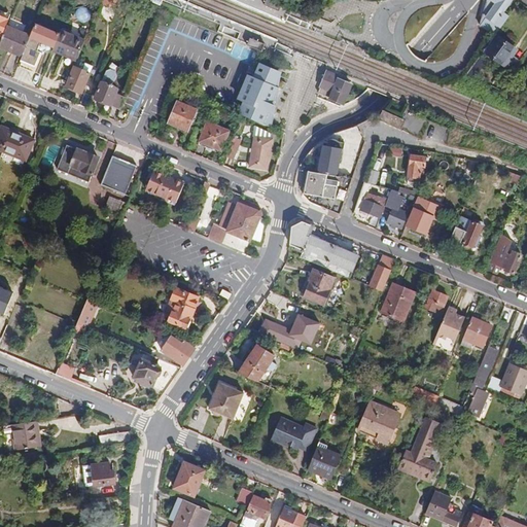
[(101,0),(101,2),(116,8),(119,0),(101,0)]
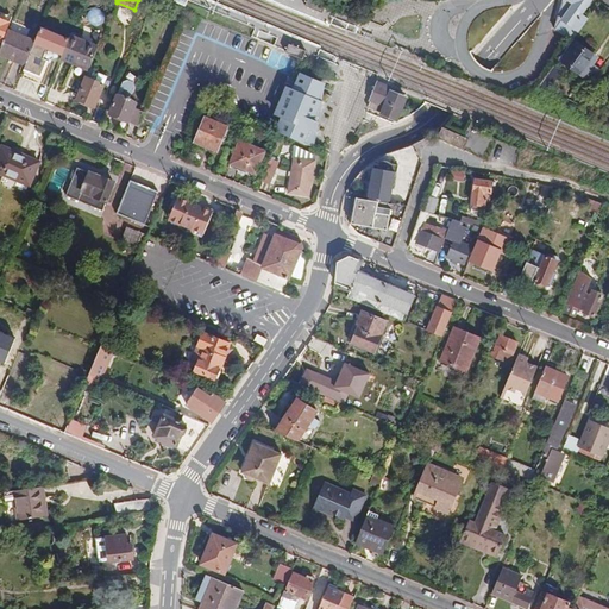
[(326,5),(313,0),(307,0),(306,6),(322,13),(326,5)]
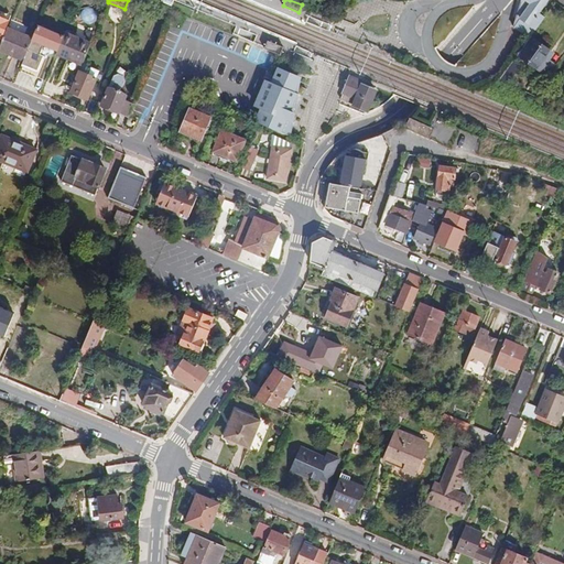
[(513,28),(529,39),(544,17),(540,13),(549,0),(523,0),(530,4),(524,12),(513,28)]
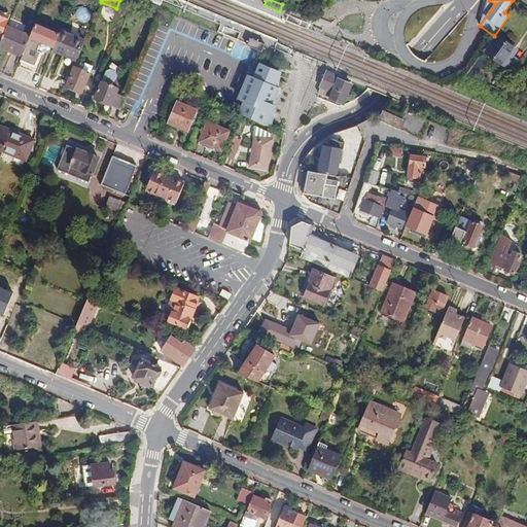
[(490,11),(495,4),(489,0),(487,0),(485,8),(490,11)]
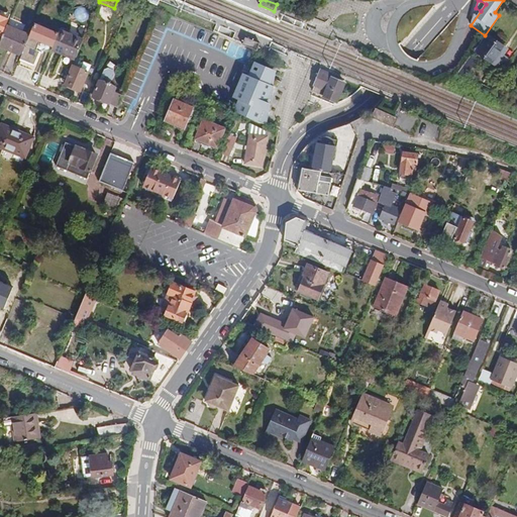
[(30,35),(21,57),(20,60),(34,66),(40,52),(36,49),(39,42),(53,47),(59,32),(35,23),(30,35)]
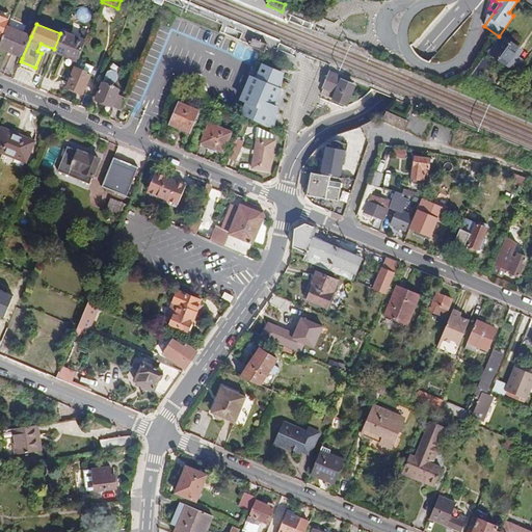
[(0,48),(22,58),(31,36),(7,26),(0,42),(0,48)]
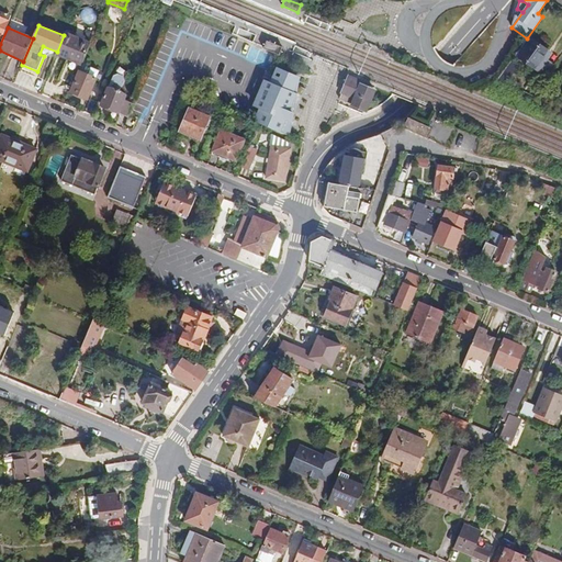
[(64,35),(57,52),(56,55),(81,65),(90,43),(65,32),(64,35)]
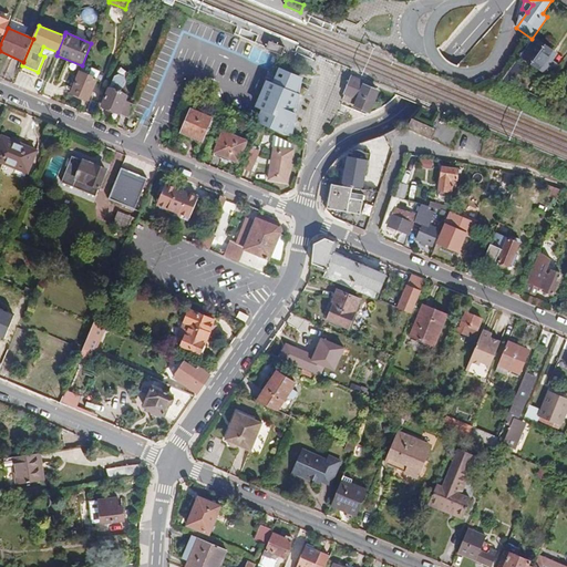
[(534,40),(523,55),(540,69),(548,58),(552,52),(534,40)]
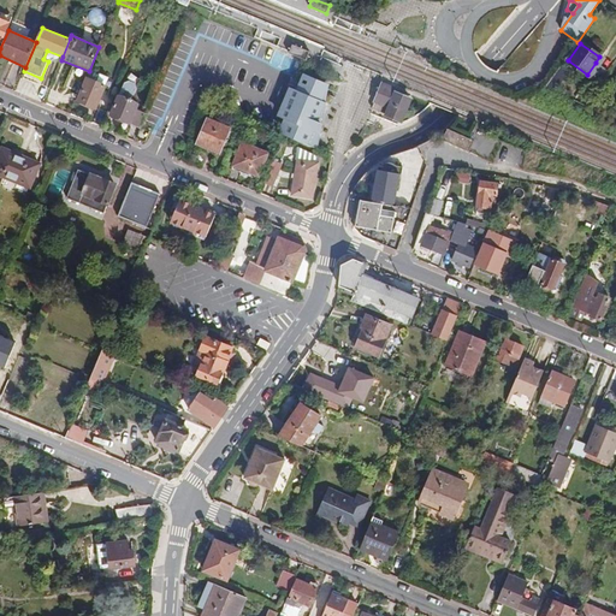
[(289,53),(306,60),(309,52),(292,45),(290,51),(289,53)]
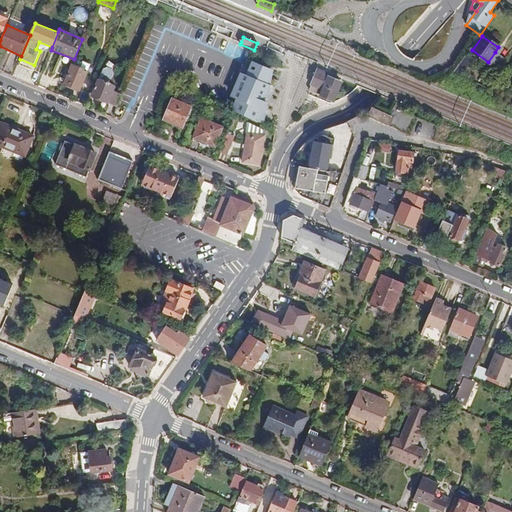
[(504,51),(498,47),(495,52),(500,56),(504,51)]
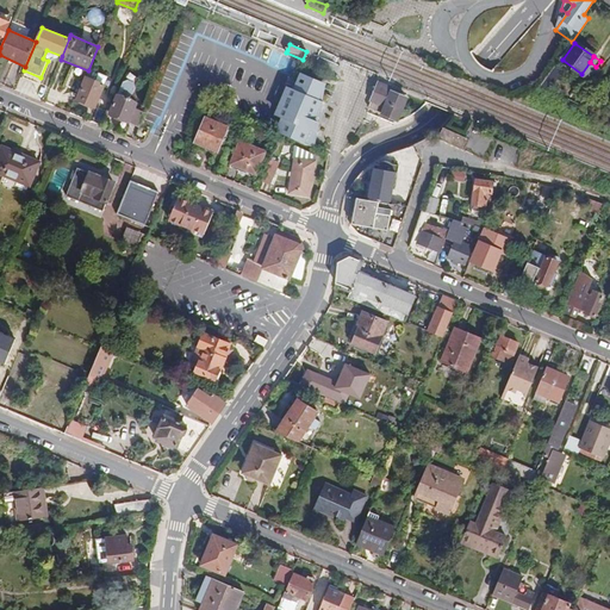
[(590,62),(582,74),(593,82),(602,70),(596,67),(590,62)]
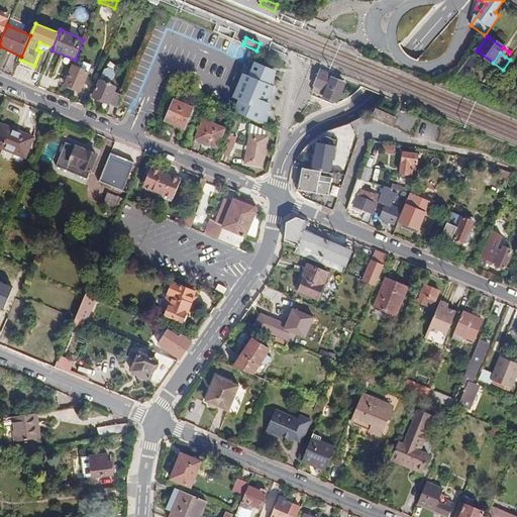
[(457,73),(466,77),(476,63),(469,57),(457,73)]
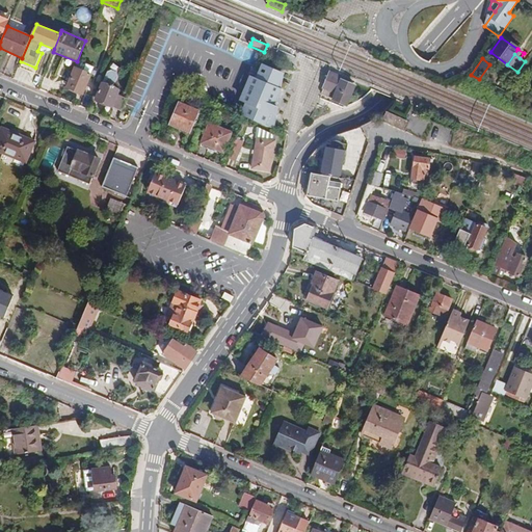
[(83,71),(91,74),(95,67),(86,63),(83,71)]
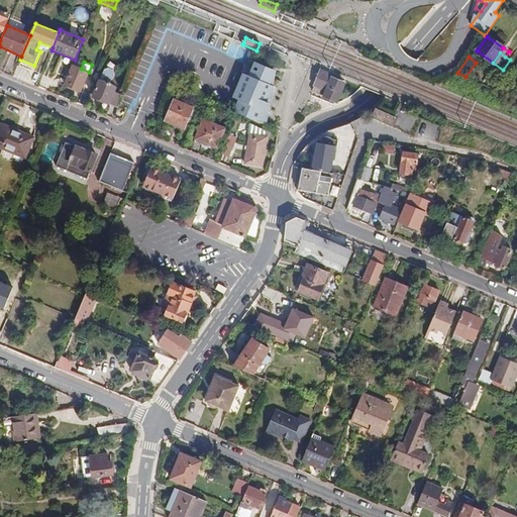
[(249,76),(243,74),(228,109),(266,126),(270,108),(270,105),(269,104),(267,103),(274,87),(274,86),(271,85),(277,72),(261,65),(260,68),(254,79),(249,76)]
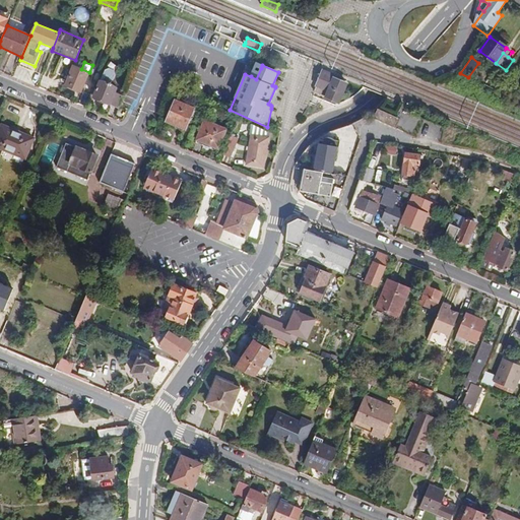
[(261,68),(255,65),(251,76),(256,79),(261,68)]
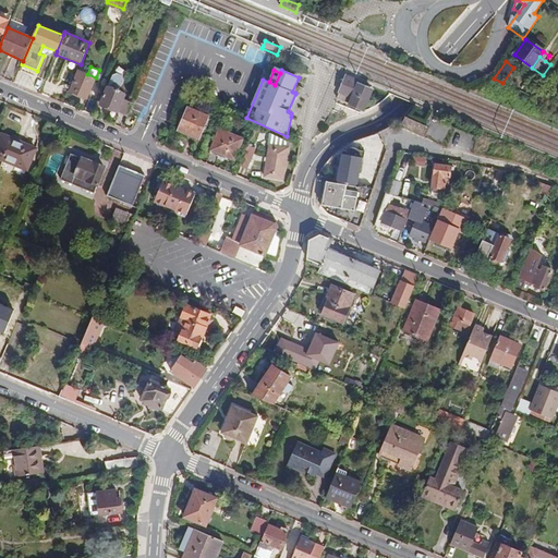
[(71,92),(87,98),(96,77),(87,74),(79,71),(71,92)]
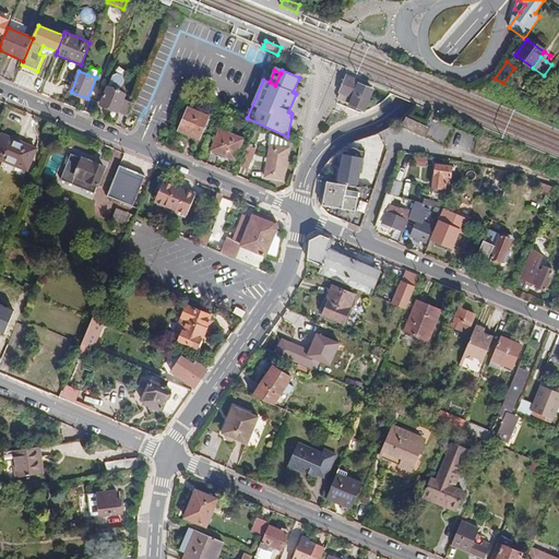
[(371,87),(343,76),(341,82),(332,104),(336,105),(361,115),(371,87)]
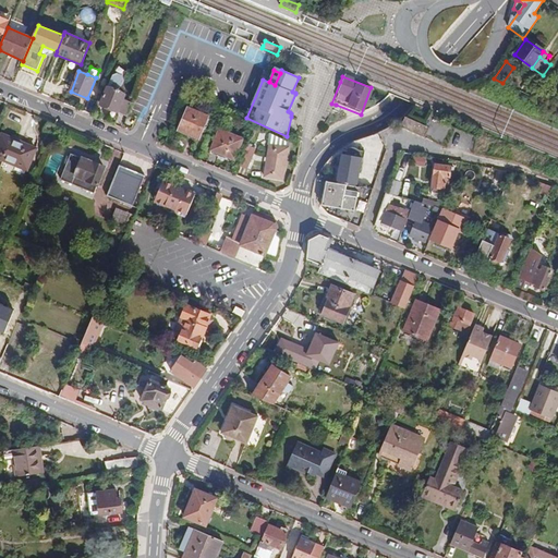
[(107,87),(99,105),(126,116),(133,102),(123,98),(124,95),(107,87)]
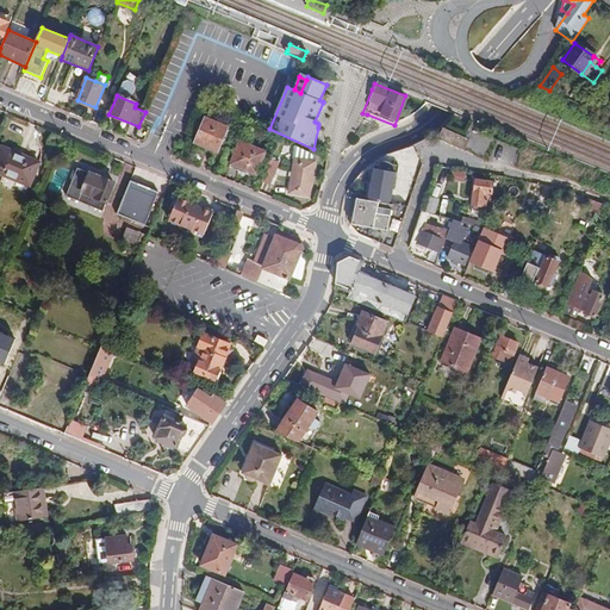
[(99,107),(92,122),(100,125),(106,111),(99,107)]
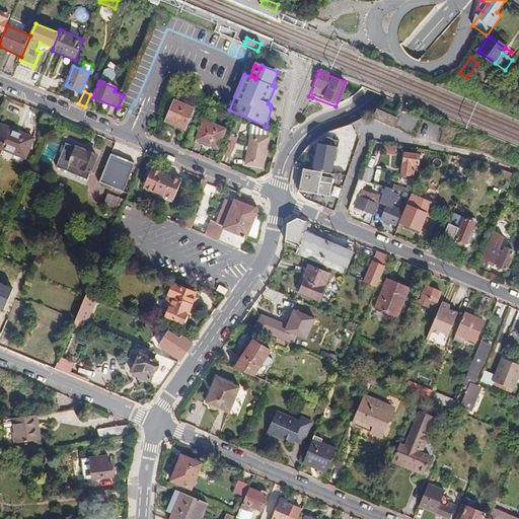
[(183,129),(184,130),(194,107),(174,100),(165,122),(176,126),(183,129)]
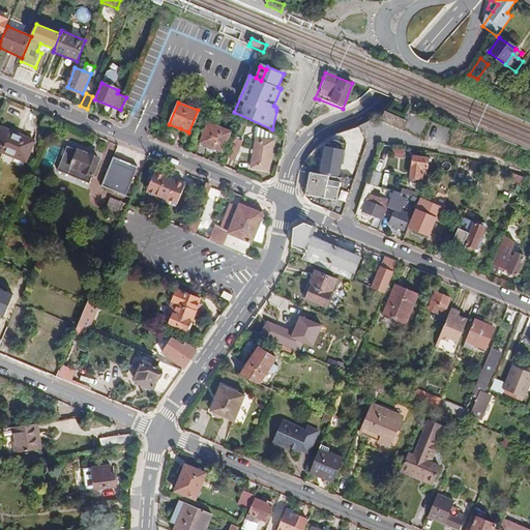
[(208,123),(200,143),(223,152),(231,131),(208,123)]
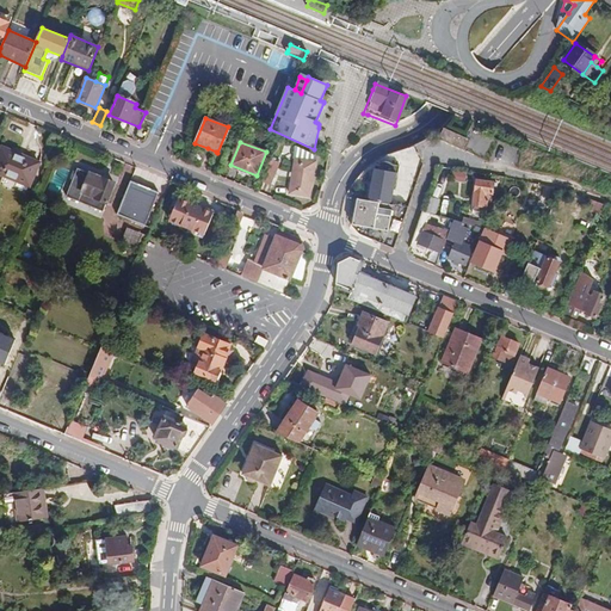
[(316,155),(296,146),(294,158),(295,158),(315,161),(316,155)]
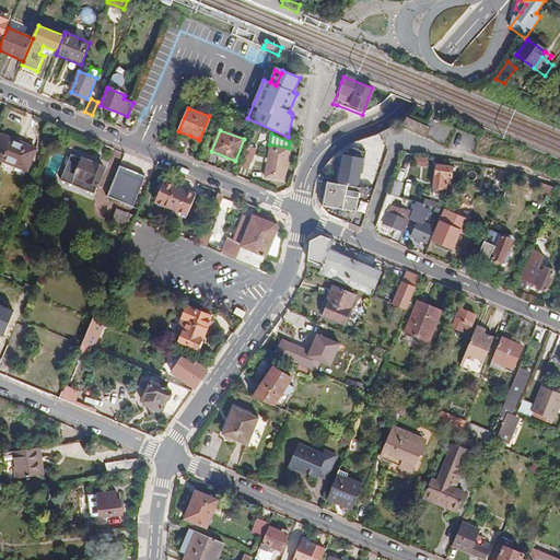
[(2,135),(0,138),(0,160),(26,172),(36,149),(2,135)]
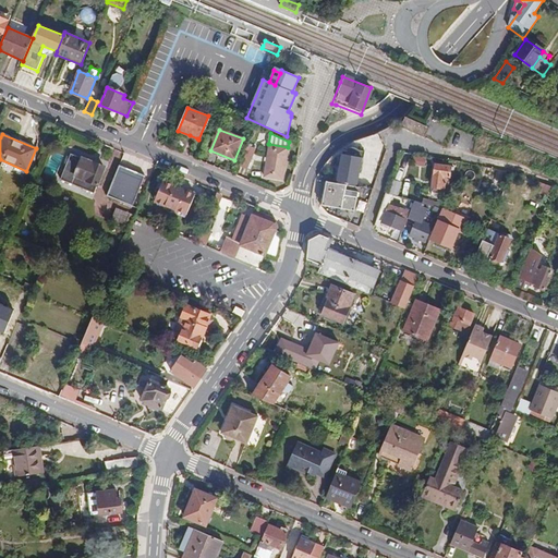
[(264,177),(282,180),(288,147),(269,144),(264,177)]
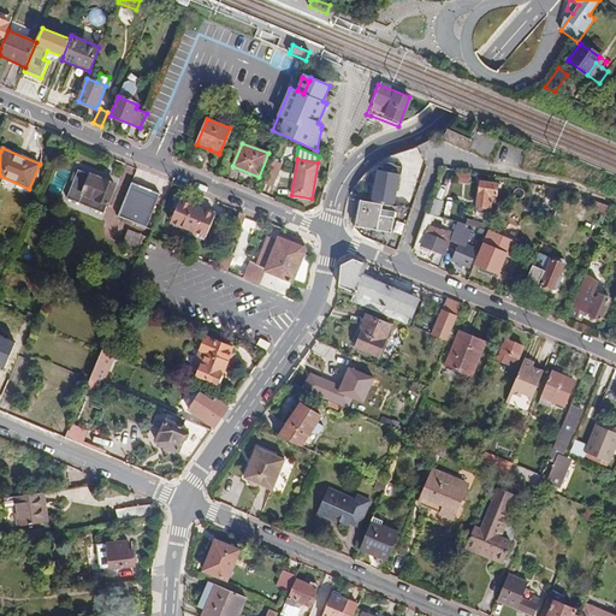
[(273,160),(265,183),(273,187),(283,164),(273,160)]
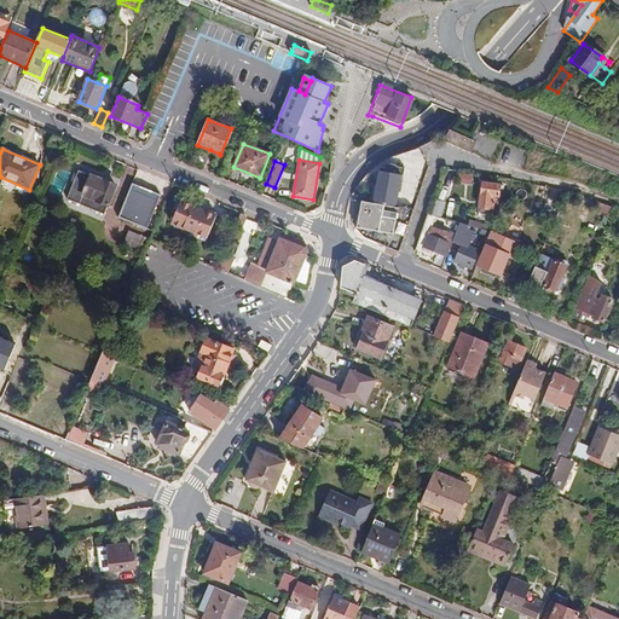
[(398,167),(394,165),(391,163),(385,165),(383,172),(380,171),(376,185),(398,189),(401,174),(403,174),(405,167),(398,167)]
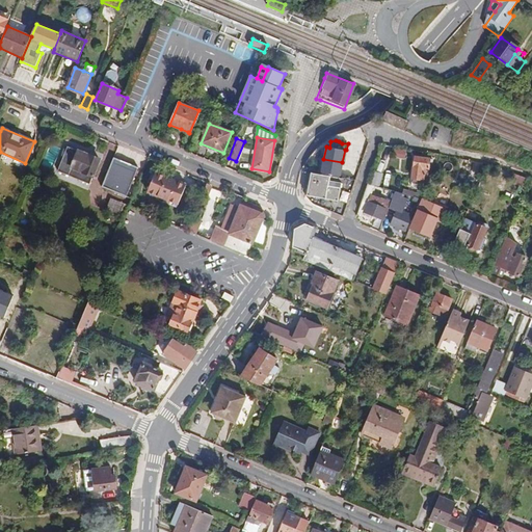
[(68,147),(57,171),(89,184),(100,159),(68,147)]
